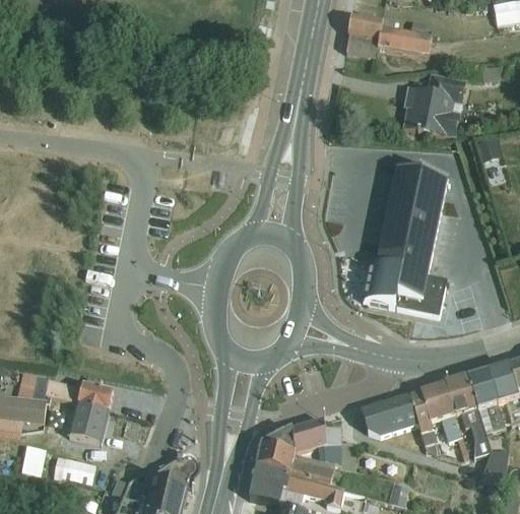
[(519,17),(519,0),(498,1),(499,19),(519,17)]
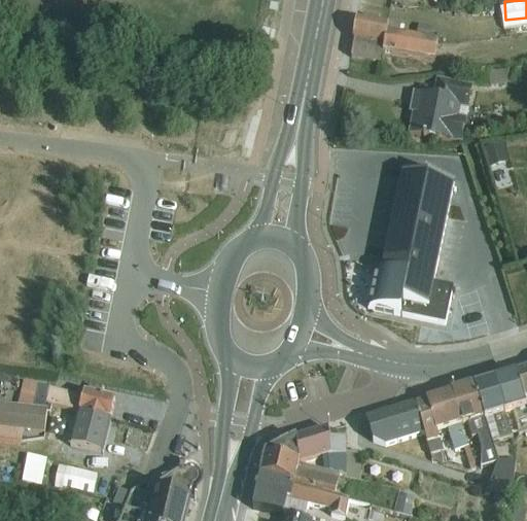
[(357,15),(351,54),(382,59),(384,49),(434,58),(437,38),(430,37),(415,34),(387,30),(388,21),(357,15)]
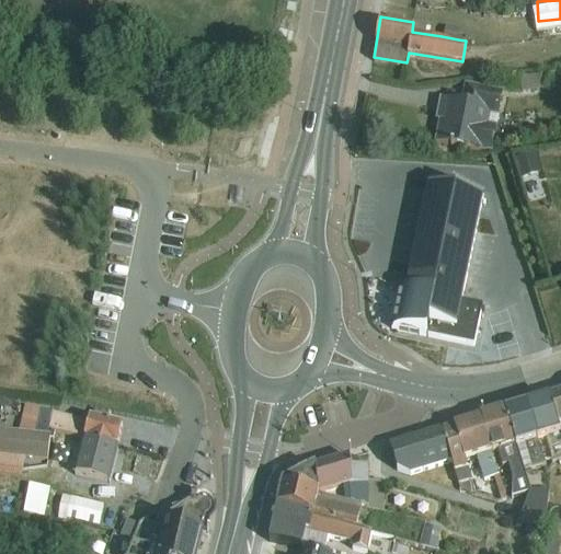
[(444,23),(443,34),(458,36),(460,25),(444,23)]
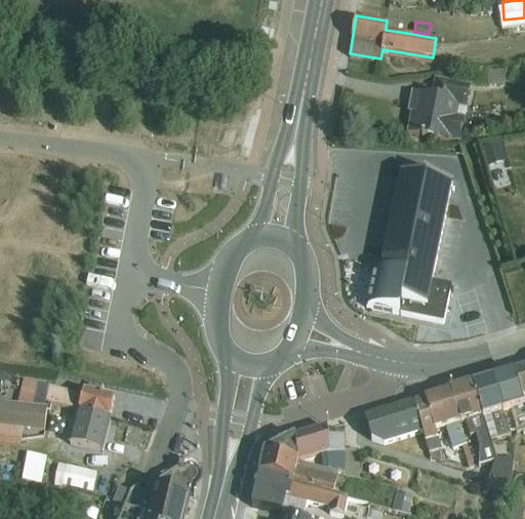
[(484,71),(486,86),(507,84),(505,68),(484,71)]
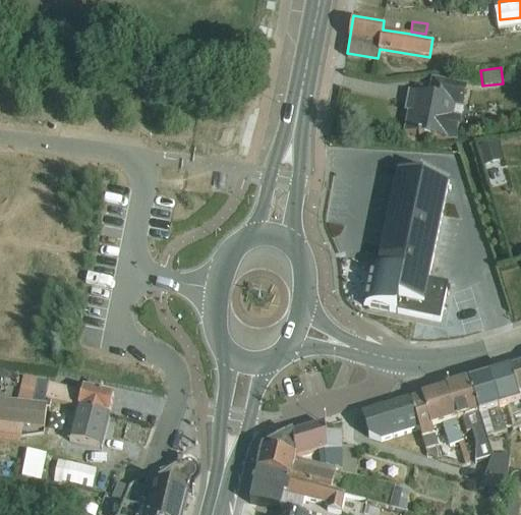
[(462,103),(466,82),(433,76),(429,93),(410,90),(407,106),(410,107),(406,128),(435,133),(436,132),(455,136),(459,115),(451,113),(454,101),(462,103)]
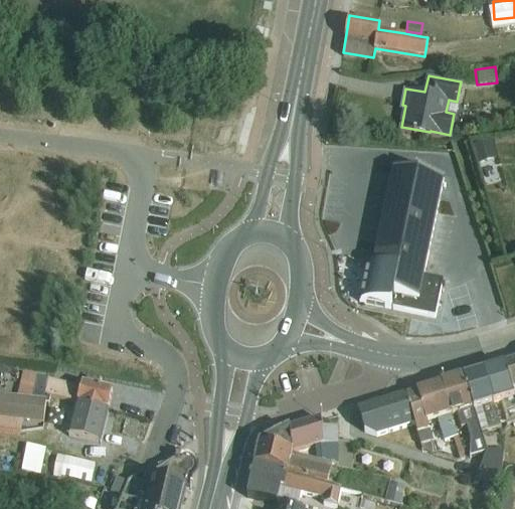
[(472,141),(478,159),(494,154),(488,136),(473,141),(472,141)]
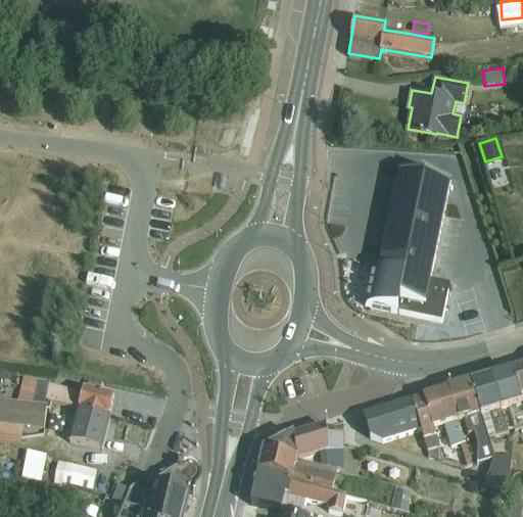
[(403,296),(426,301),(450,172),(421,167),(420,173),(399,169),(380,266),(374,265),(366,302),(400,309),(403,296)]
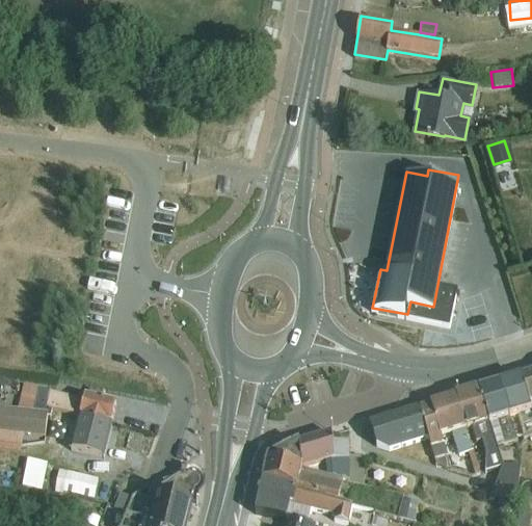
[(218,173),(217,187),(229,188),(231,174),(218,173)]
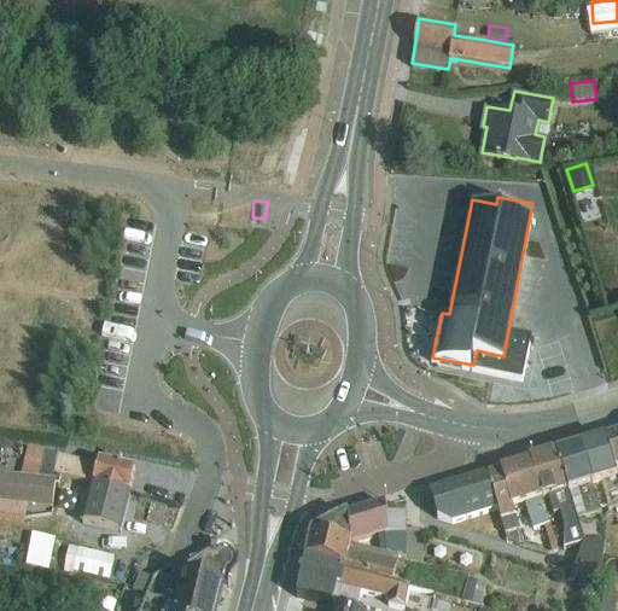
[(617,429),(605,434),(617,478),(617,429)]
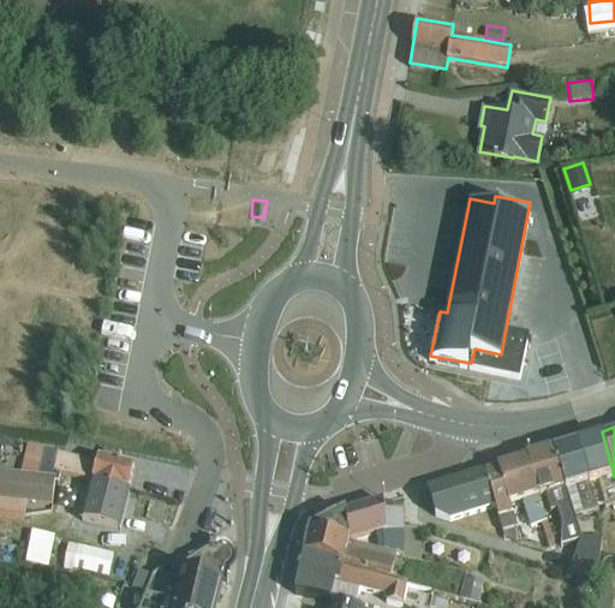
[(605,502),(614,498),(614,476),(602,431),(577,440),(592,492),(602,488),(605,502)]
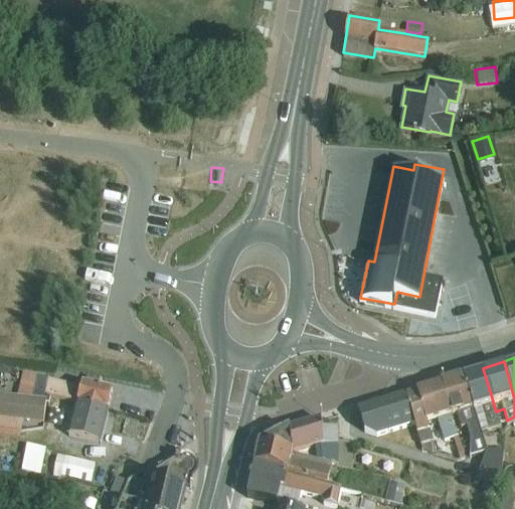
[(500,423),(496,411),(483,368),(463,374),(481,430),(500,423)]
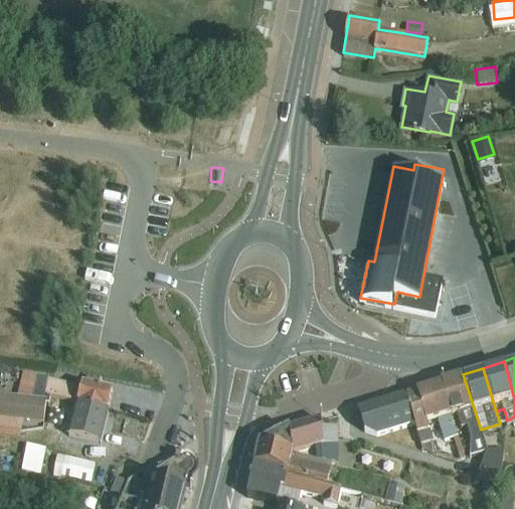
[(33,390),(31,395),(43,399),(48,400),(50,392),(77,399),(79,400),(108,406),(112,387),(83,380),(83,379),(81,379),(80,383),(37,372),(33,390)]
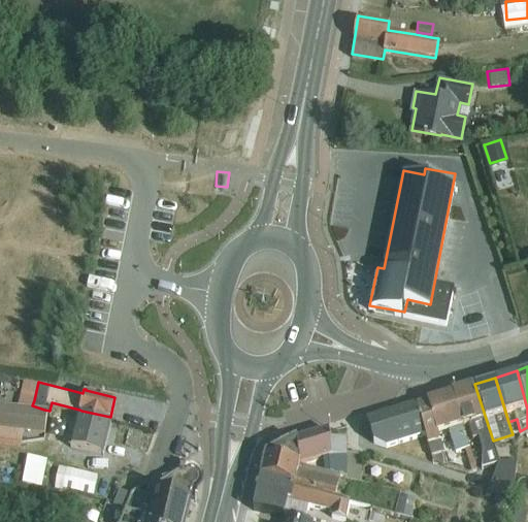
[(492,476),(514,482),(517,457),(499,459),(493,441),(474,384),(452,390),(463,424),(468,422),(473,435),(479,433),(483,445),(482,465),(484,465),(484,466),(497,462),(492,476)]
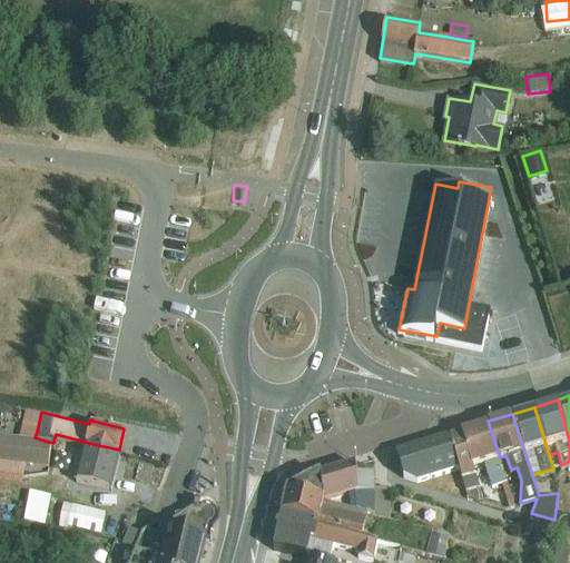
[(514,503),(500,457),(488,421),(450,433),(460,466),(468,494),(484,500),(473,464),(484,461),(492,485),(502,482),(509,505),(514,503)]
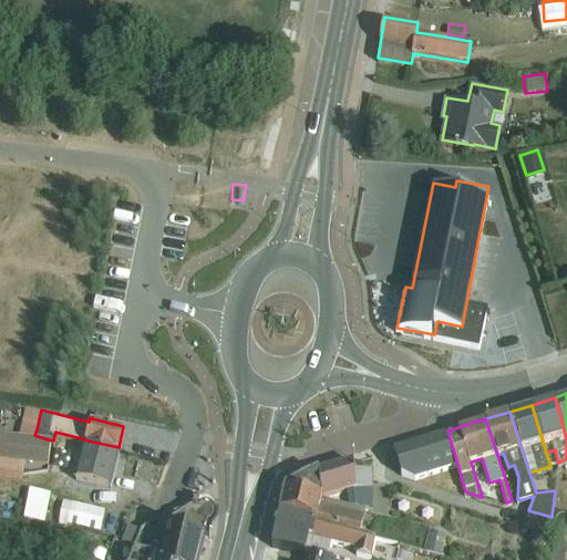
[(0,465),(22,467),(23,454),(47,456),(48,439),(34,435),(37,429),(0,425),(0,465)]
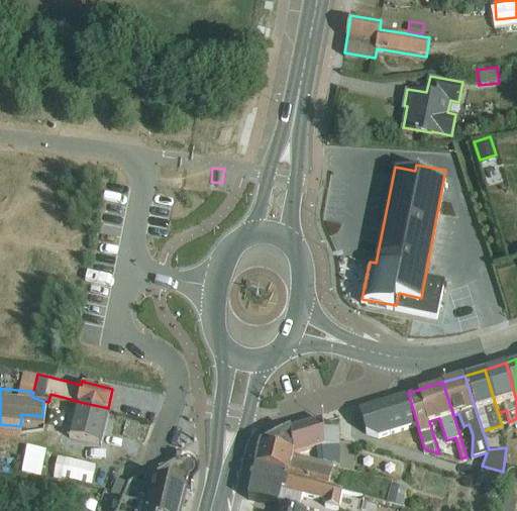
[(367,430),(380,435),(417,423),(408,393),(363,407),(363,408),(360,412),(367,430)]
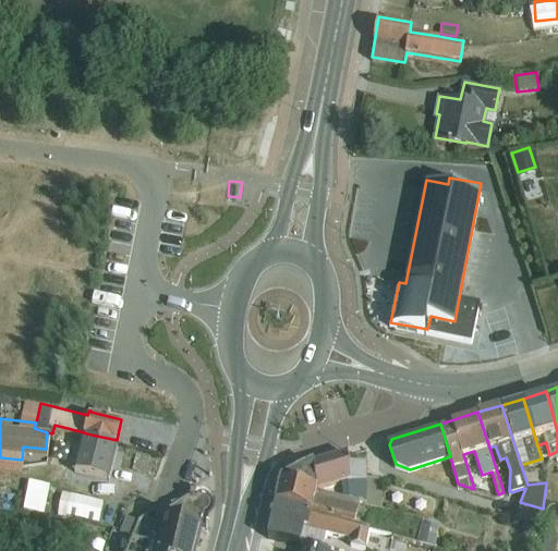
[(84,432),(75,466),(108,474),(117,440),(86,433),(84,432)]
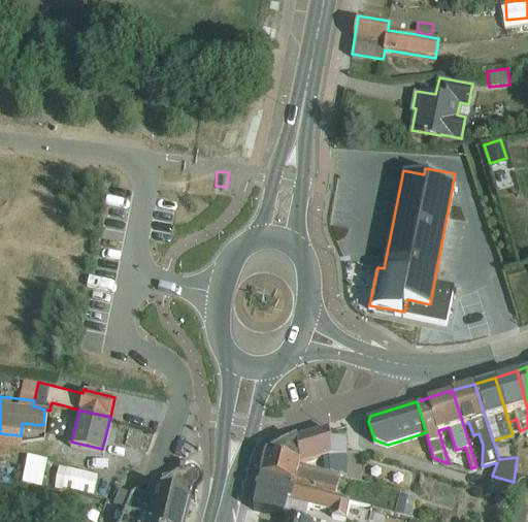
[(361,478),(361,450),(347,450),(347,436),(331,435),(329,427),(297,436),(299,462),(323,455),(325,468),(341,472),(361,478)]
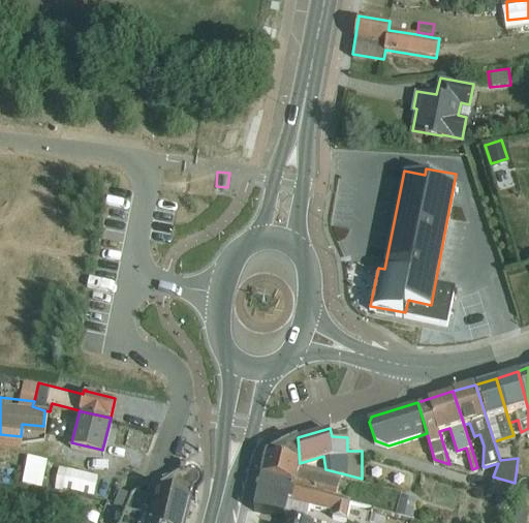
[(325,469),(300,463),(298,437),(267,453),(261,474),(337,494),(342,473),(325,469)]
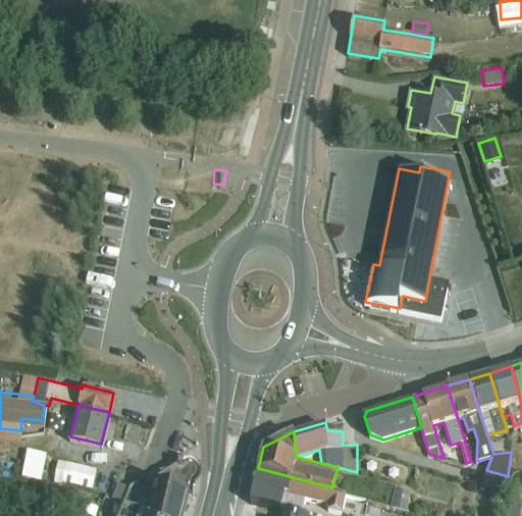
[(29,448),(22,473),(40,476),(46,451),(29,448)]
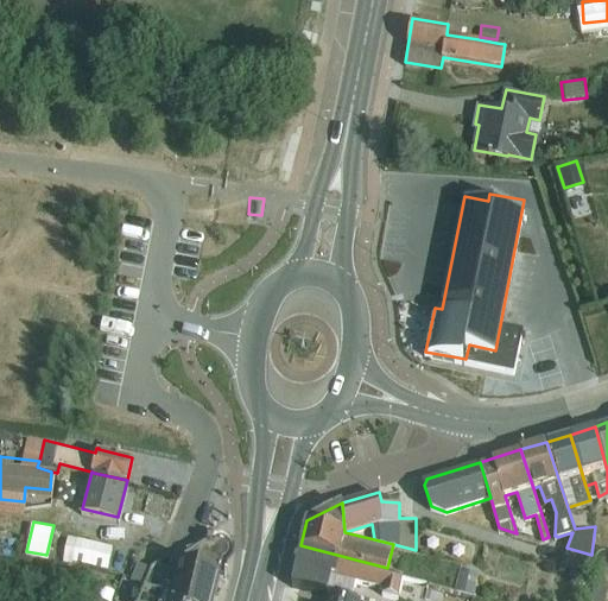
[(76,535),(71,556),(106,563),(111,542),(76,535)]
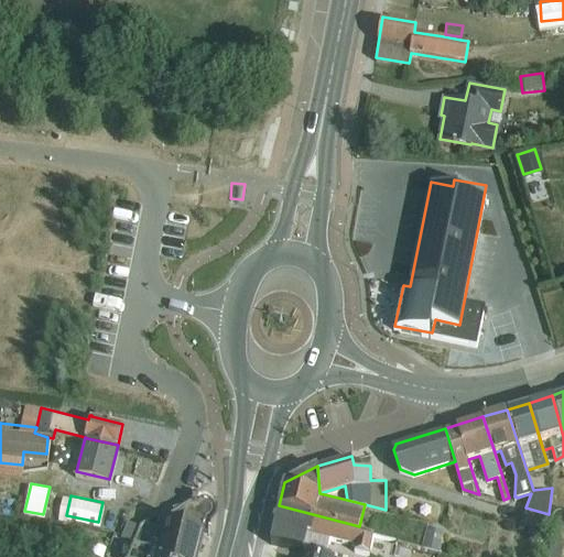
[(209,501),(209,500),(207,500),(205,499),(203,499),(202,499),(199,500),(198,500),(192,499),(158,521),(158,525),(152,556),(197,556),(207,515),(209,514),(212,512),(213,510),(213,509),(212,505),(212,503),(210,502),(209,501)]
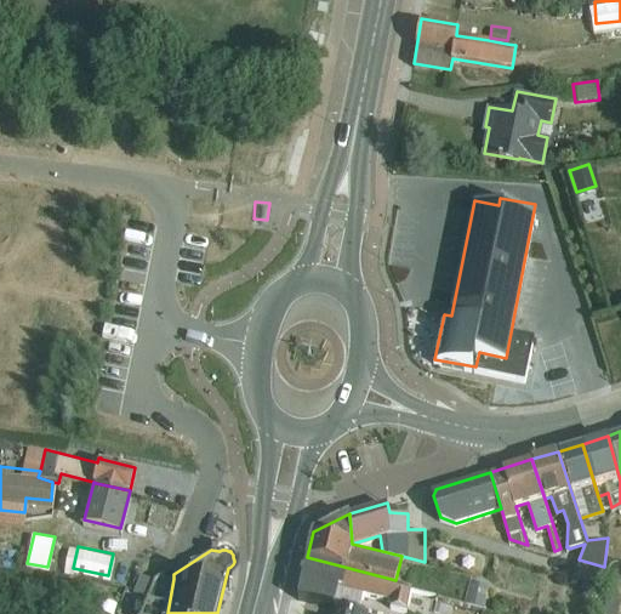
[(307,557),(298,595),(337,606),(359,613),(364,591),(392,598),(391,603),(408,608),(414,585),(396,580),(307,557)]
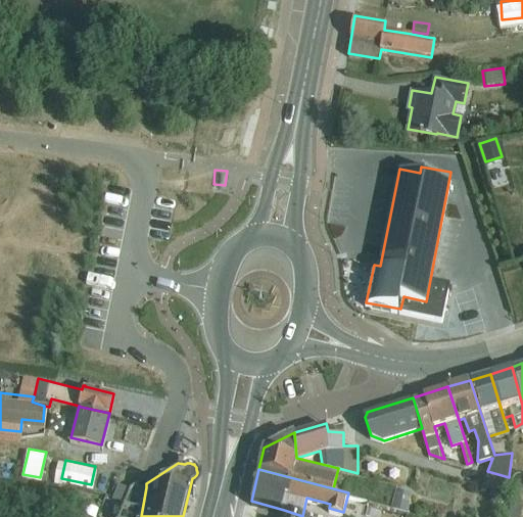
[(509,477),(487,471),(483,483),(508,488),(509,477)]
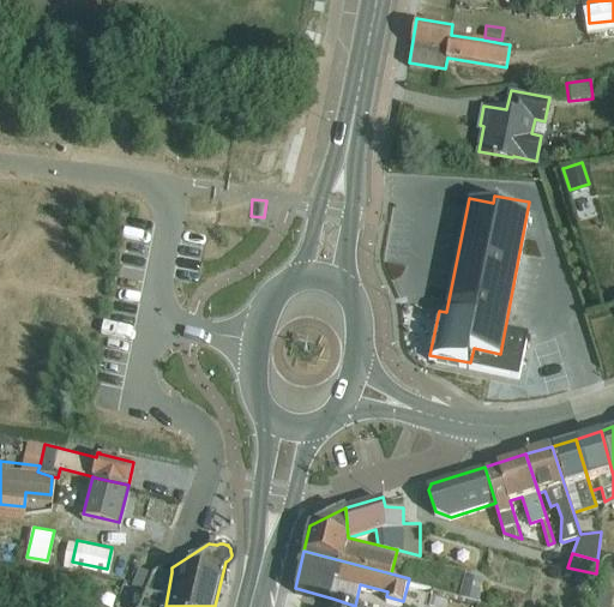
[(138,566),(128,588),(134,590),(143,594),(144,589),(146,590),(152,572),(138,566)]
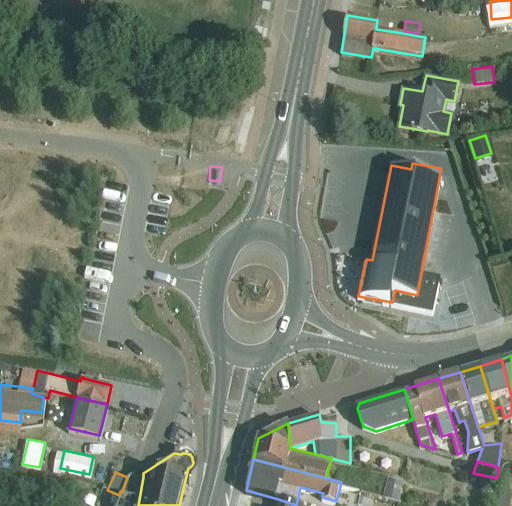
[(138,505),(143,477),(127,476),(127,477),(122,492),(120,491),(119,495),(115,505),(138,505)]
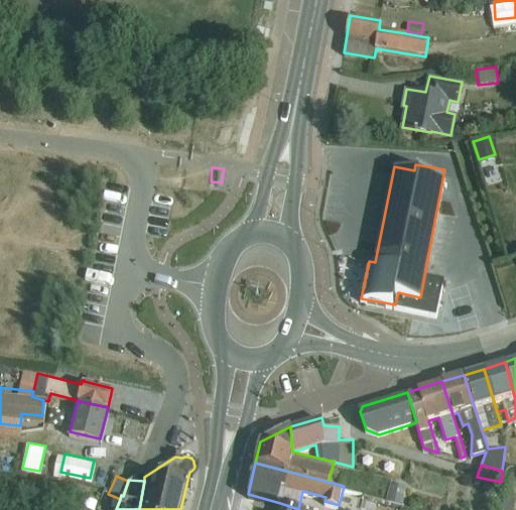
[(387,499),(402,502),(406,485),(391,481),(387,499)]
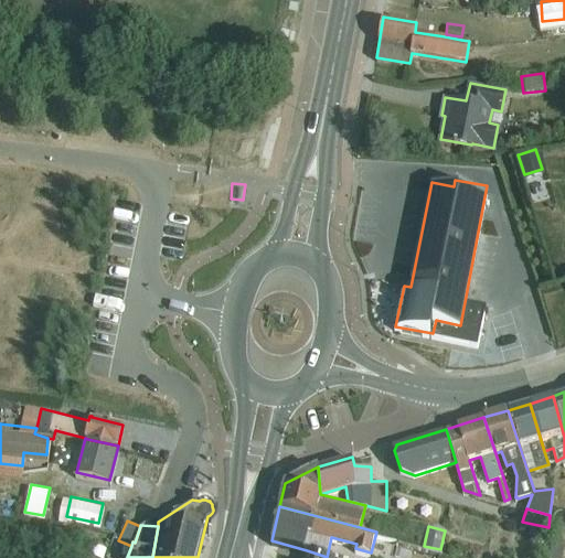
[(393,536),(392,555),(414,556),(414,537),(393,536)]
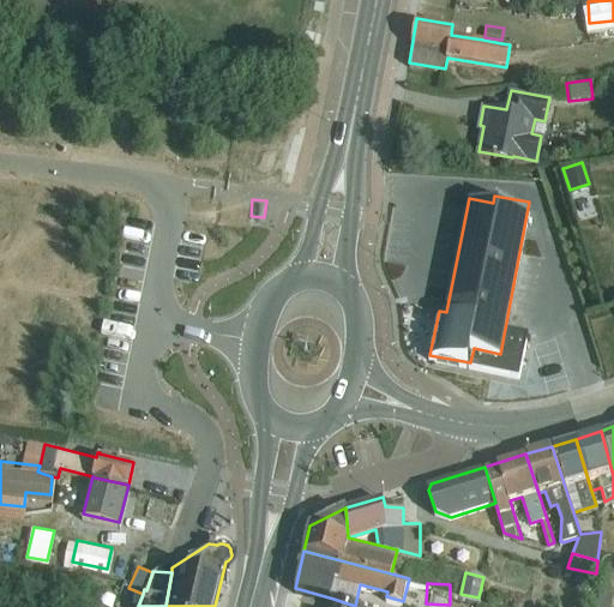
[(611,606),(613,592),(613,589),(600,587),(600,590),(597,589),(594,605),(596,606),(595,606),(611,606)]
